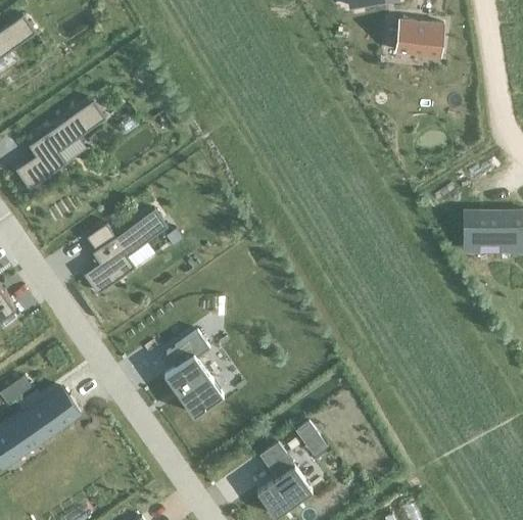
[(398,0),(348,0),(350,9),(398,1),(398,0)]
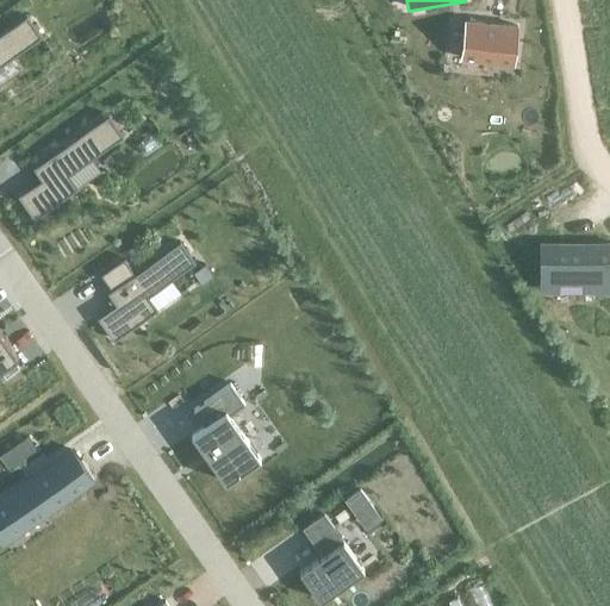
[(0,69),(42,39),(27,18),(0,37),(0,69)]
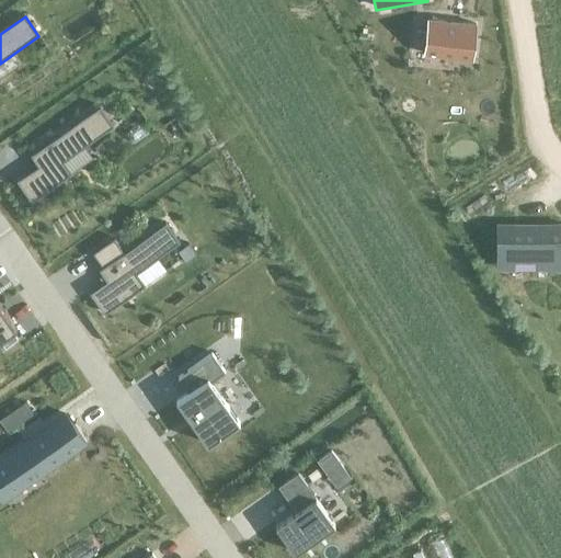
[(431,20),(426,55),(474,60),(479,25),(431,20)]
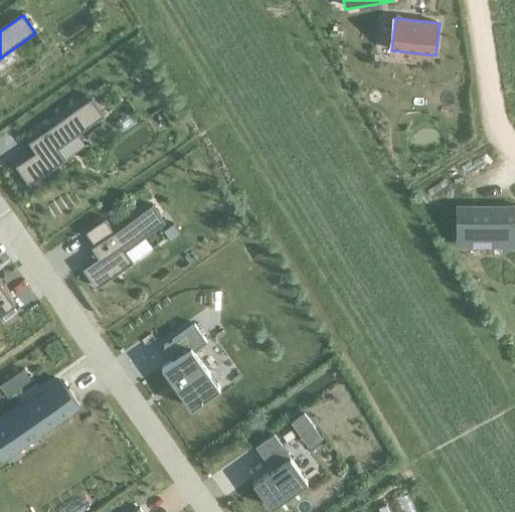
[(35,154),(15,168),(29,187),(66,161),(58,150),(105,118),(92,100),(28,144),(35,154)]
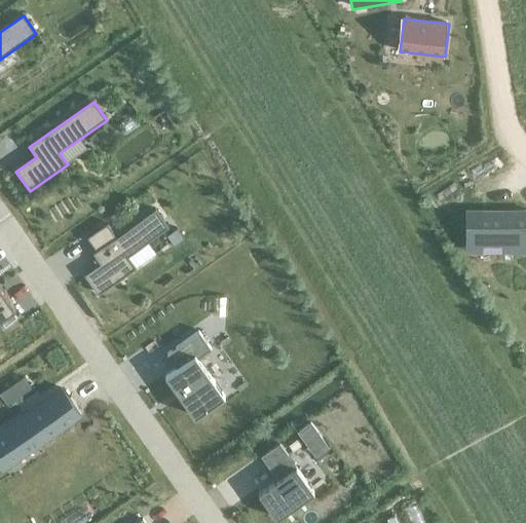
[(465,184),(453,191),(460,203),(473,196),(465,184)]
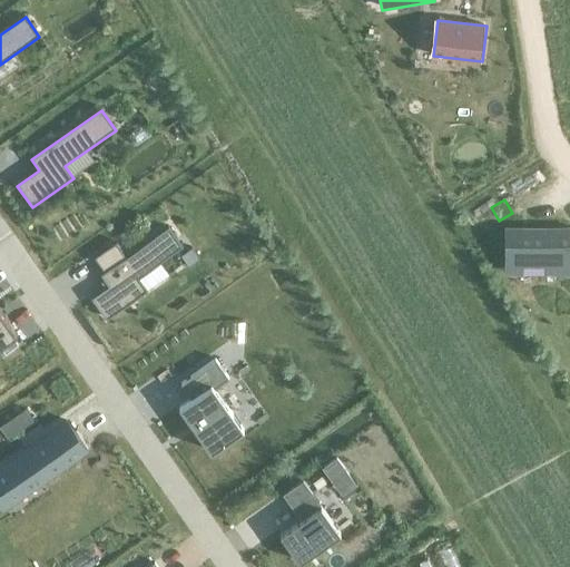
[(108,287),(91,300),(107,321),(148,292),(139,280),(183,248),(168,228),(124,260),(115,247),(95,261),(104,274),(100,276),(108,287)]
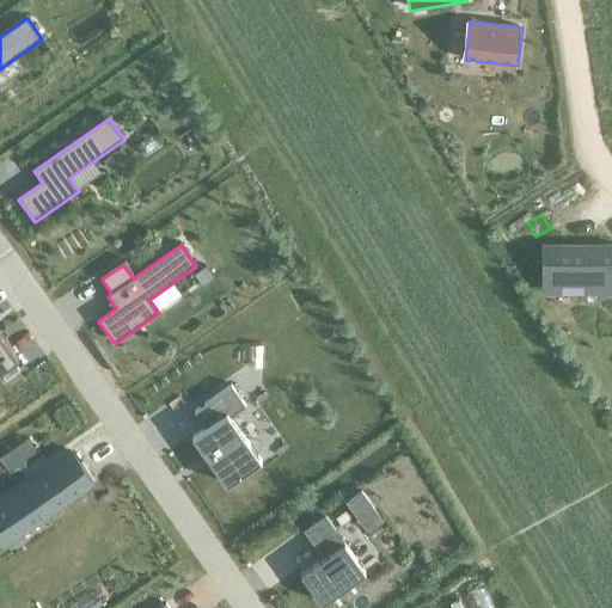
[(611,246),(542,247),(542,286),(611,284),(611,246)]
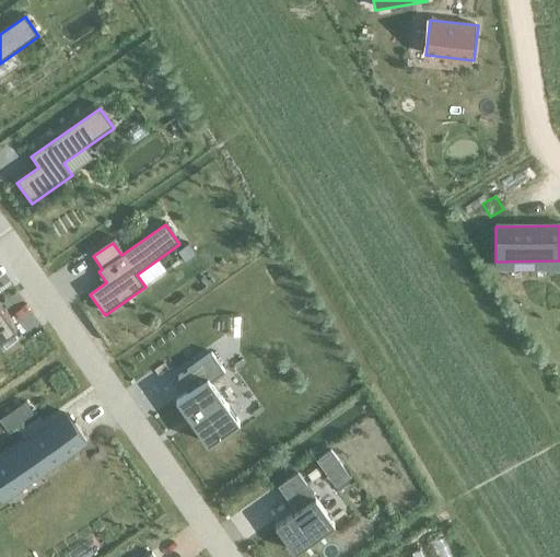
[(0,341),(16,331),(0,306),(0,341)]
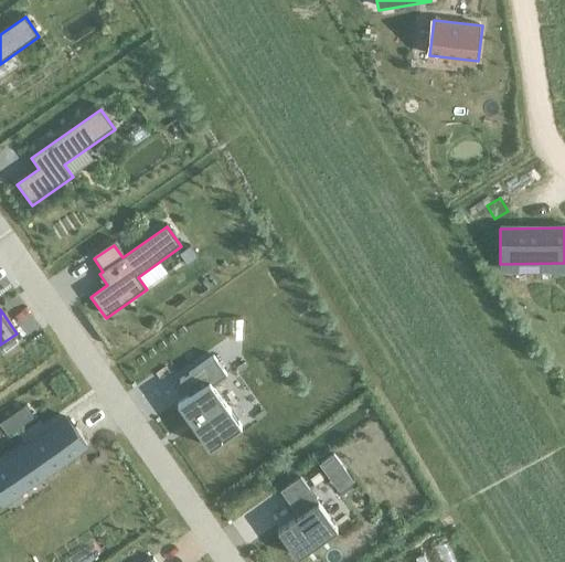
[(534,313),(524,318),(535,337),(545,331),(534,313)]
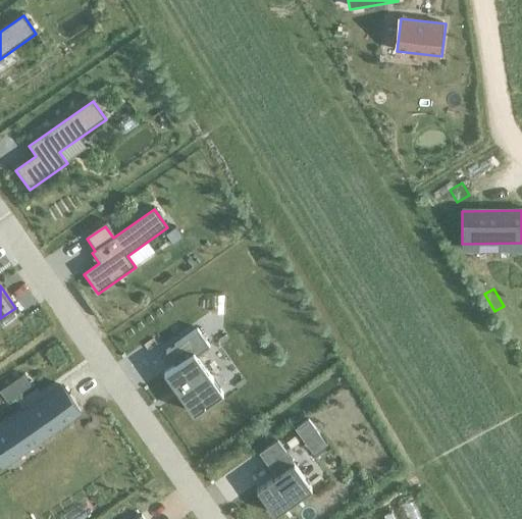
[(0,319),(4,326),(16,318),(11,311),(0,319)]
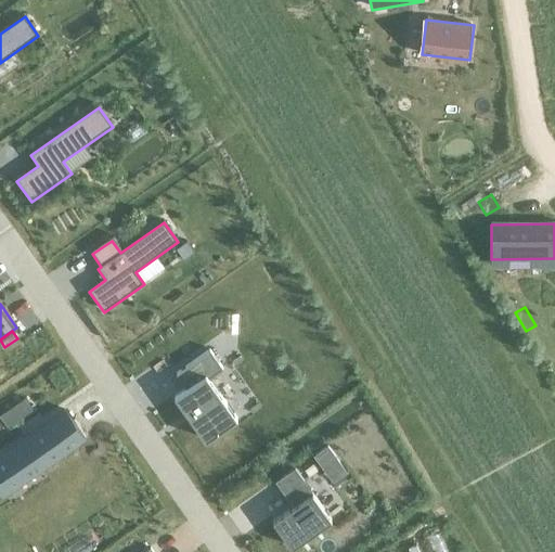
[(185,389),(173,397),(206,443),(237,420),(221,398),(209,380),(223,370),(210,350),(176,375),(185,389)]
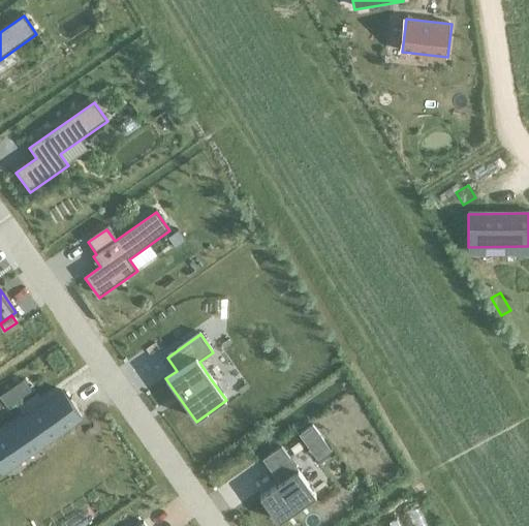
[(9,392),(0,397),(0,399),(7,408),(17,402),(9,392)]
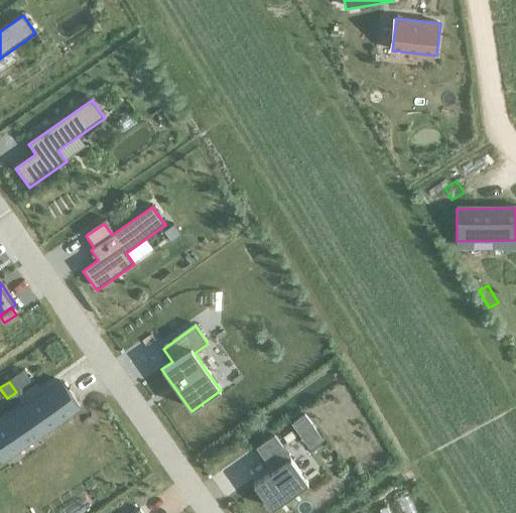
[(20,410),(0,424),(0,447),(8,459),(79,409),(59,383),(31,403),(33,406),(23,413),(20,410)]
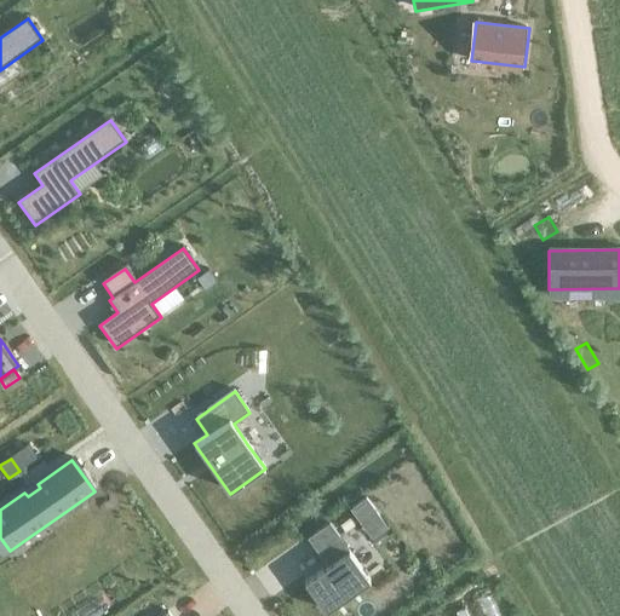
[(365,499),(349,508),(361,527),(377,516),(365,499)]
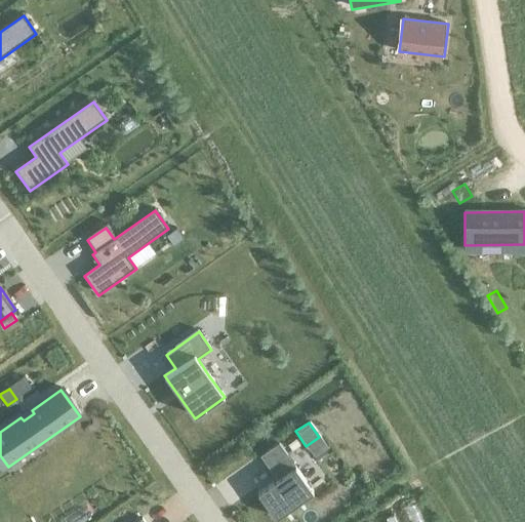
[(279,445),(260,458),(269,471),(288,457),(279,445)]
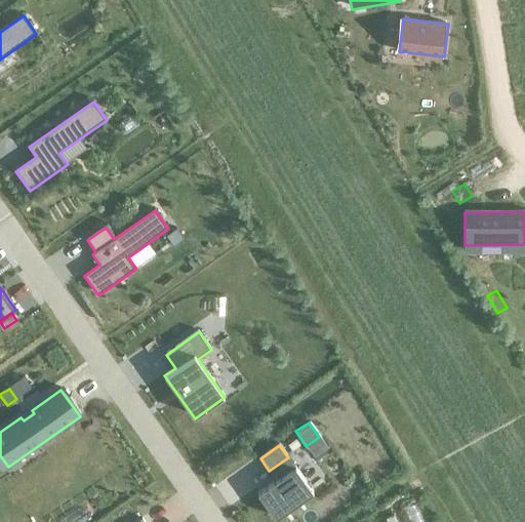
[(295,468),(258,494),(276,519),(313,493),(295,468)]
